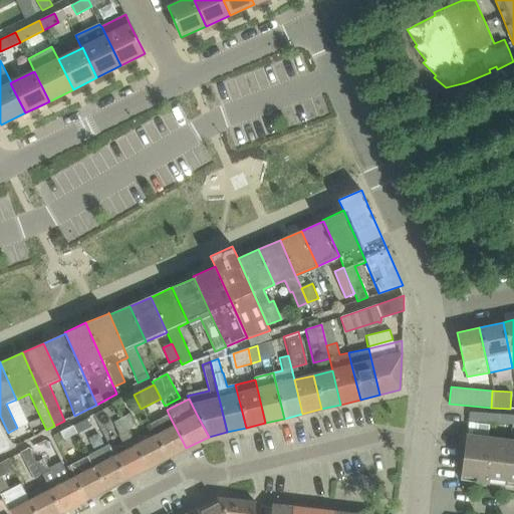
[(480,413),(469,412),(468,421),(479,422),(480,413)]
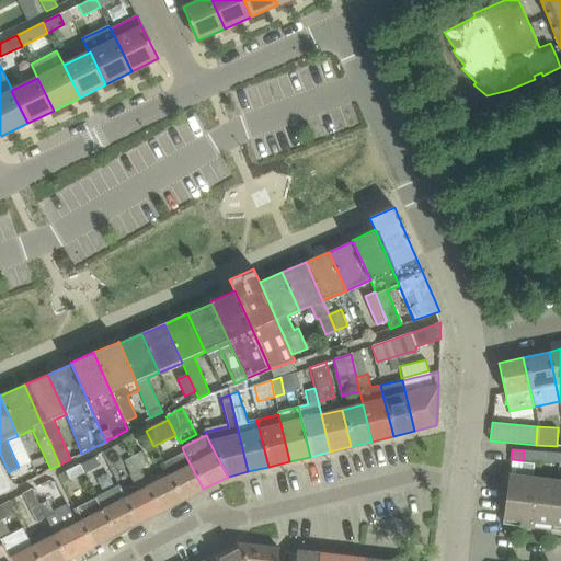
[(535,461),(536,451),(524,450),(523,460),(535,461)]
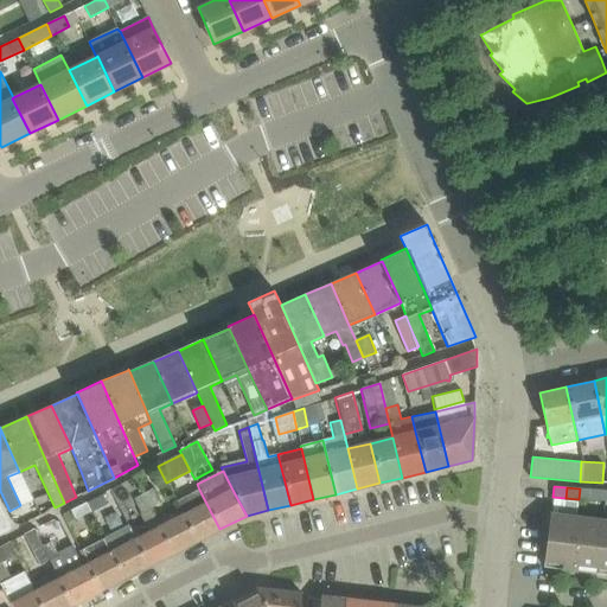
[(593,489),(580,489),(579,499),(592,499),(593,489)]
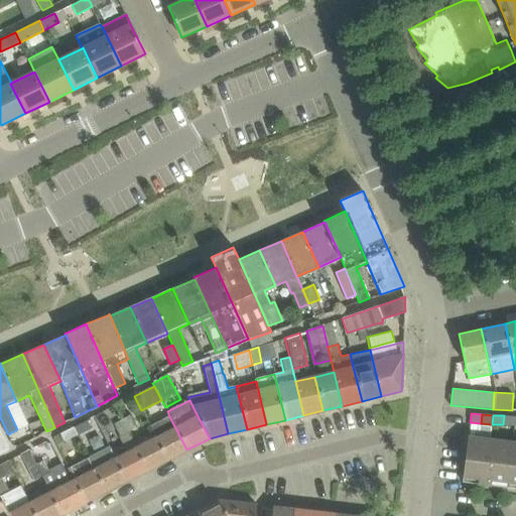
[(514,425),(515,416),(511,416),(504,415),(503,424),(514,425)]
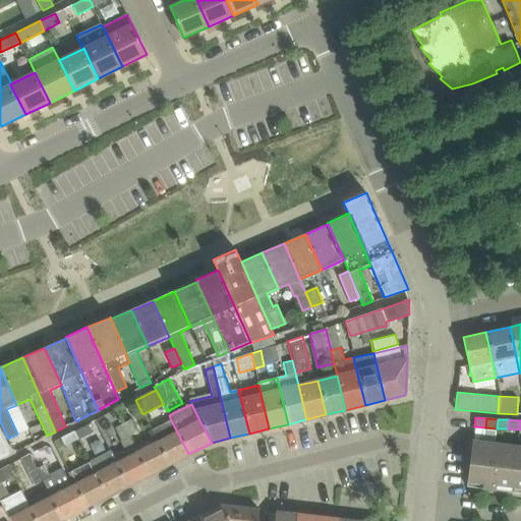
[(128,420),(121,424),(127,436),(134,431),(128,420)]
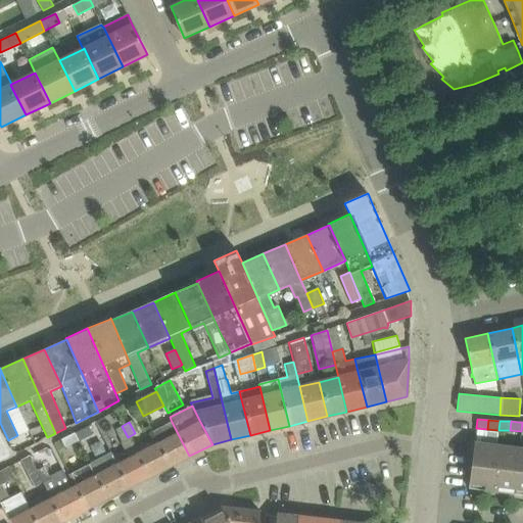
[(169,467),(189,456),(172,422),(151,432),(157,443),(169,467)]
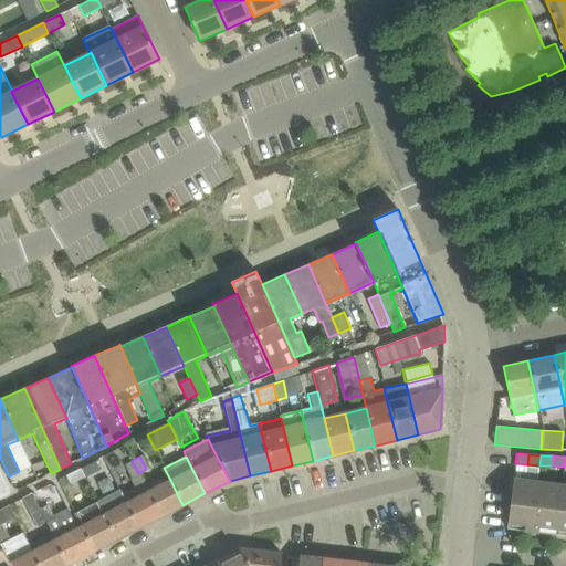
[(138,473),(132,461),(124,465),(130,477),(138,473)]
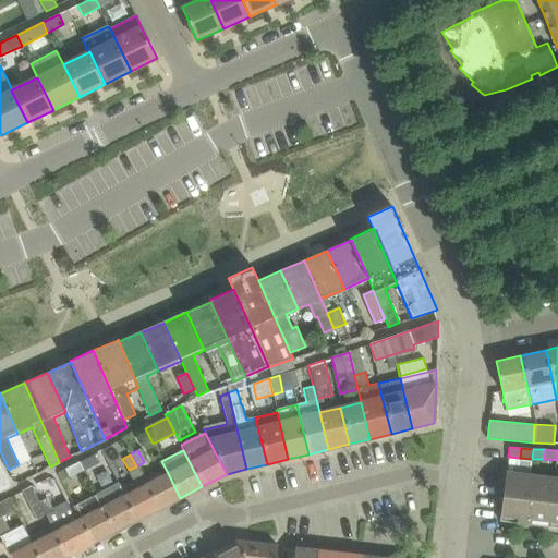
[(94,456),(80,462),(83,471),(98,463),(94,456)]
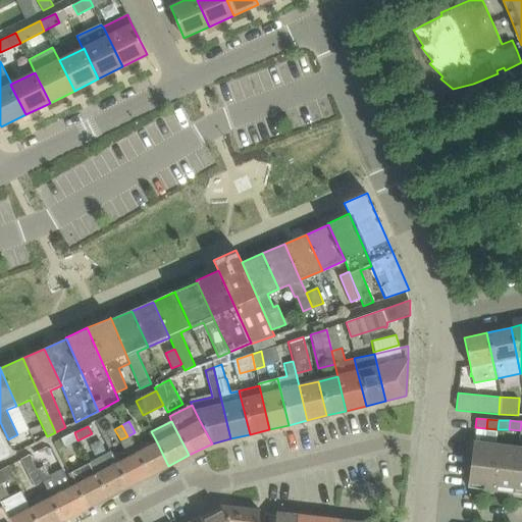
[(77,440),(74,434),(74,432),(61,439),(65,447),(77,440)]
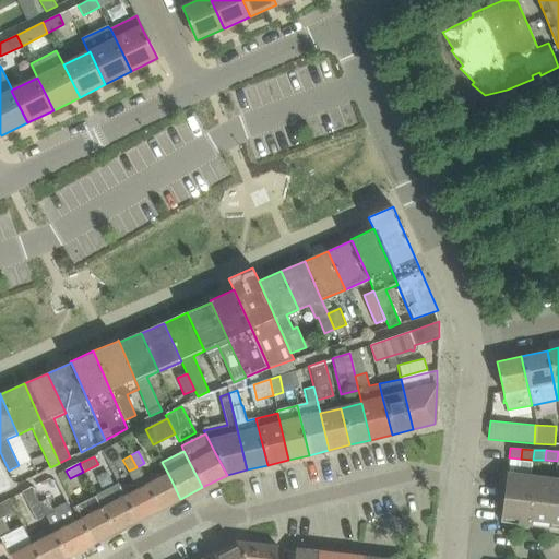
[(0,492),(8,489),(9,486),(0,466),(0,492)]
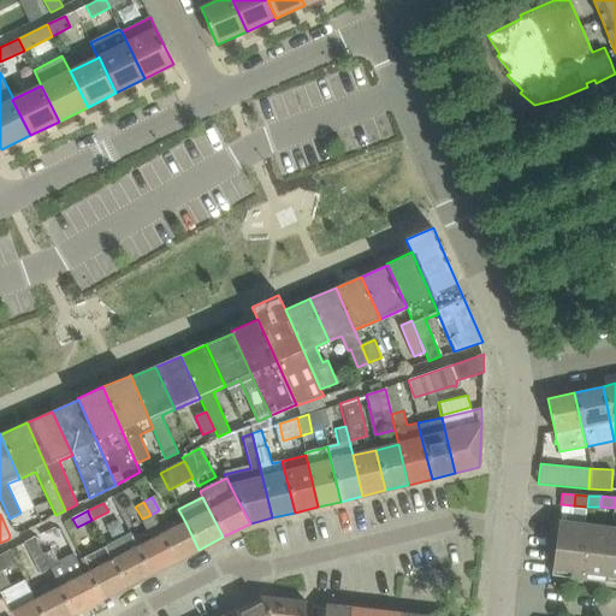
[(552,575),(578,579),(585,525),(558,521),(552,575)]
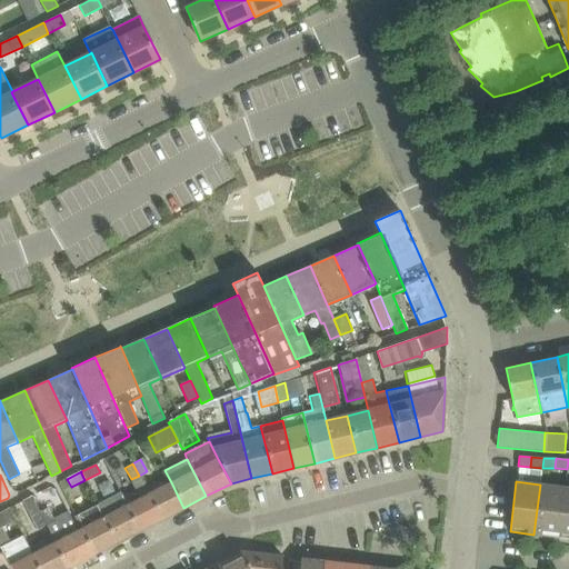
[(161,519),(183,508),(171,482),(161,488),(158,482),(146,489),(161,519)]
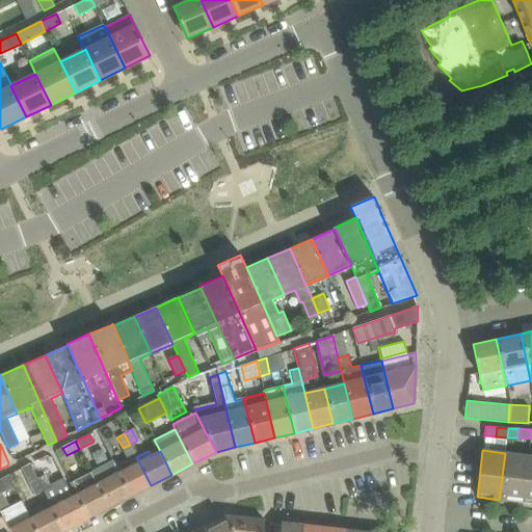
[(499,500),(522,502),(528,456),(505,453),(499,500)]
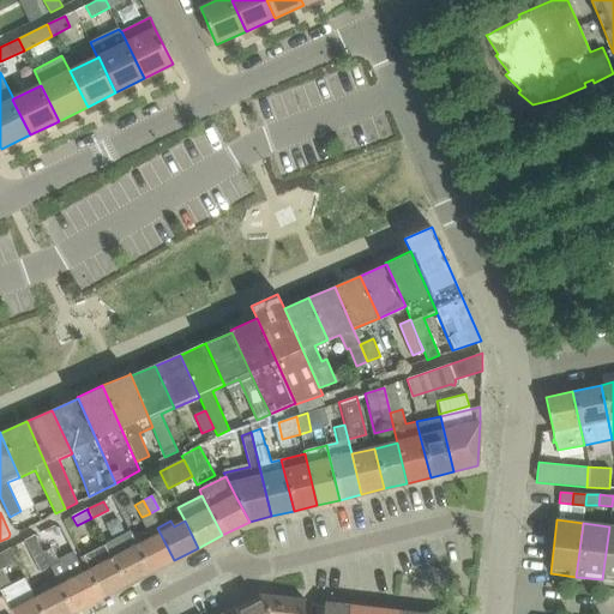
[(613,527),(609,527),(602,579),(613,581),(613,527)]
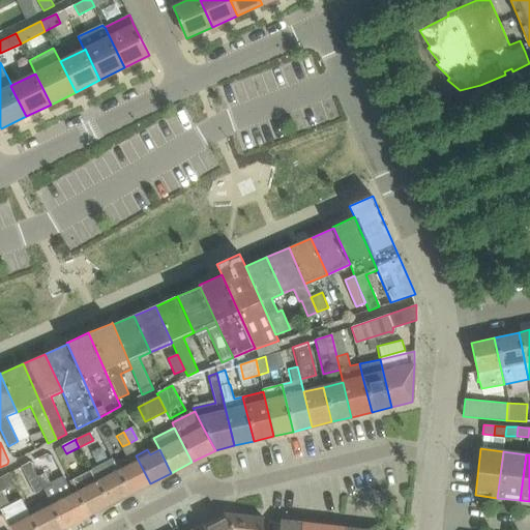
[(118,472),(129,494),(150,483),(136,455),(126,461),(129,466),(118,472)]
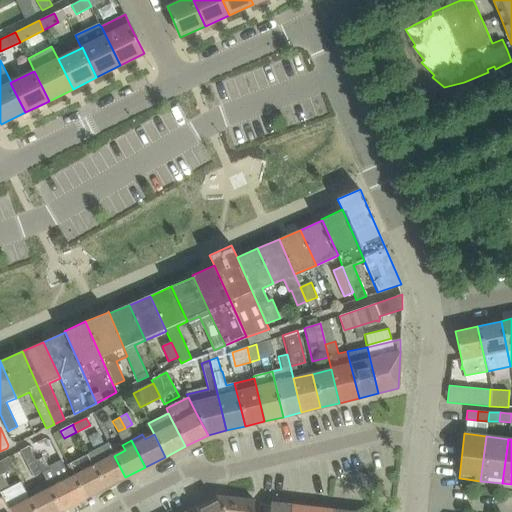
[(98,448),(88,454),(105,488),(125,477),(114,456),(108,444),(98,448)]
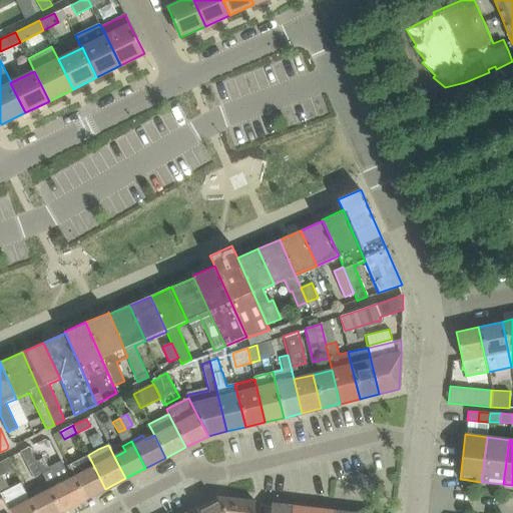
[(88,455),(68,465),(74,478),(85,499),(105,489),(88,455)]
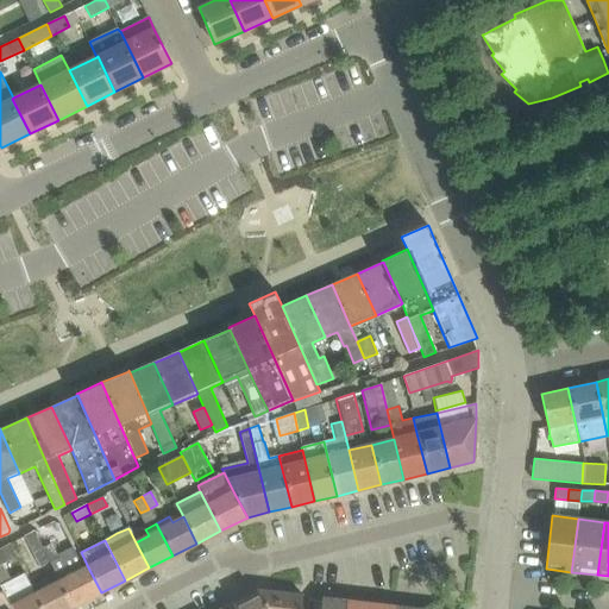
[(51,544),(42,548),(49,562),(58,557),(51,544)]
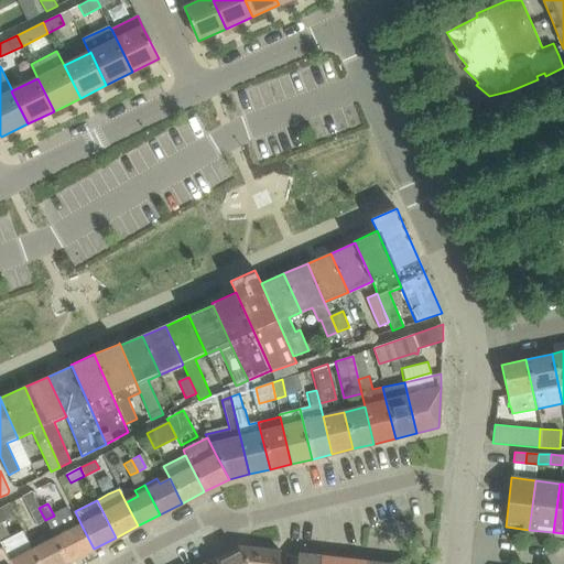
[(8,505),(0,508),(0,524),(14,517),(8,505)]
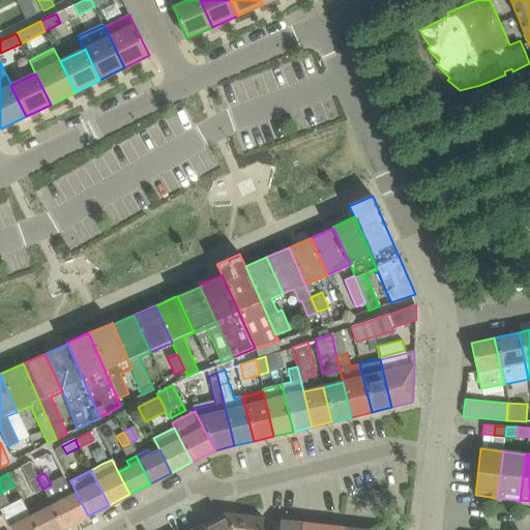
[(36,477),(29,481),(35,493),(42,489),(36,477)]
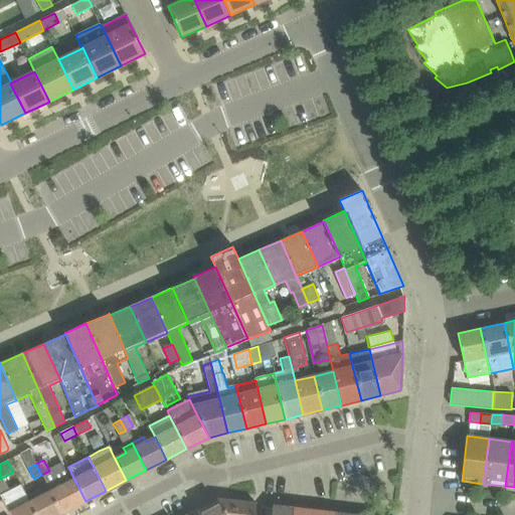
[(57,482),(46,488),(60,514),(86,501),(74,480),(71,481),(60,487),(57,482)]
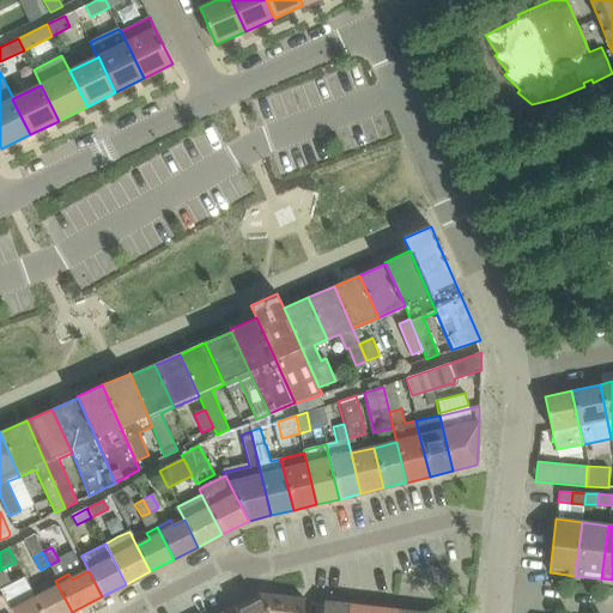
[(0,590),(11,612),(42,612),(31,593),(24,578),(0,590)]
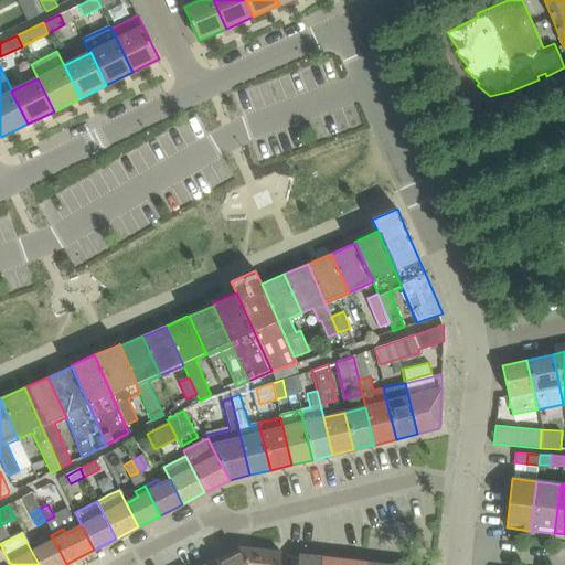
[(39,564),(63,564),(66,564),(51,535),(29,546),(39,564)]
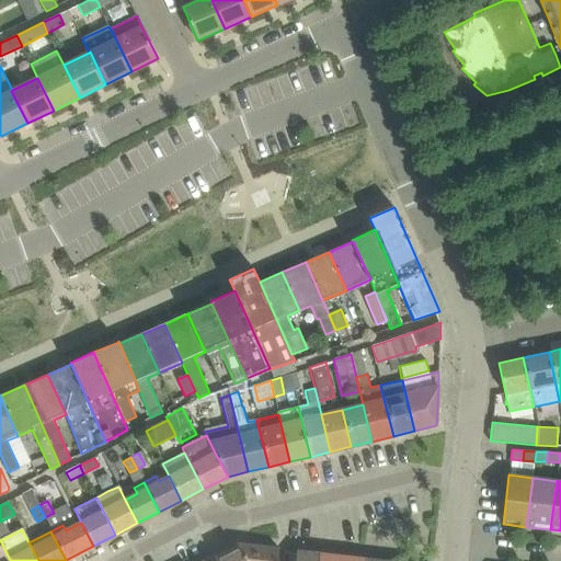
[(0,560),(10,560),(0,540),(0,560)]
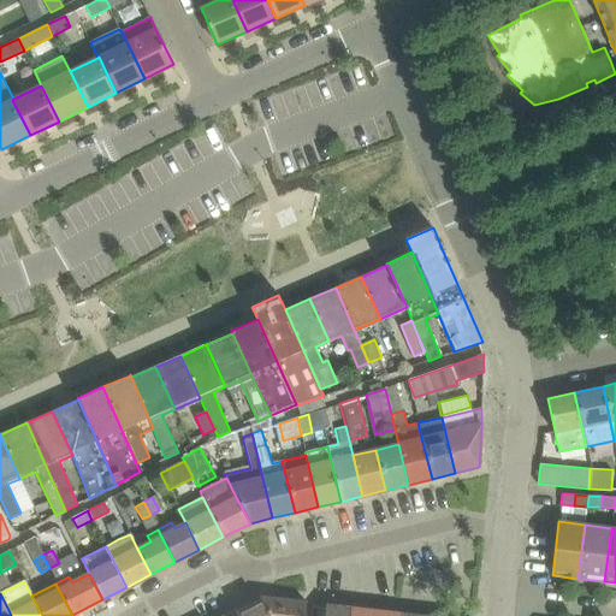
[(271,615),(304,615),(307,603),(262,597),(262,598),(271,615)]
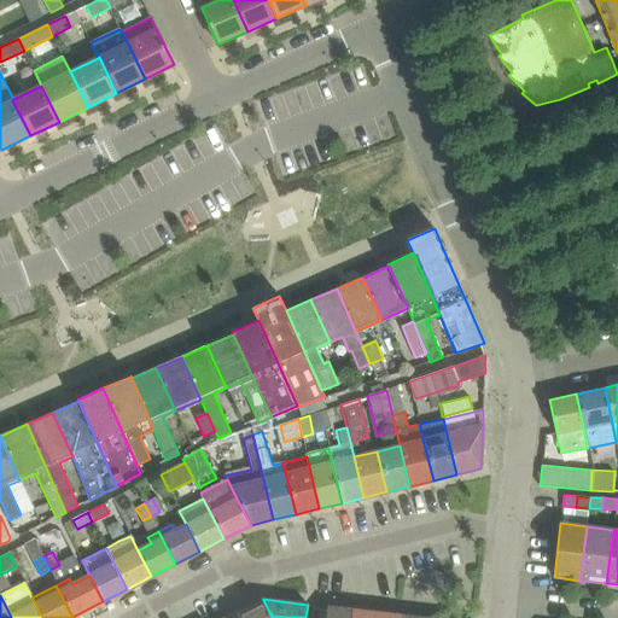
[(272,617),(263,600),(235,613),(238,617),(272,617)]
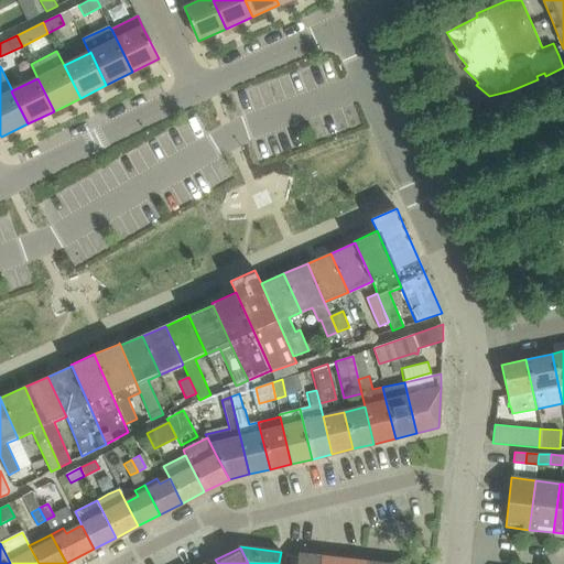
[(320,563),(322,556),(299,554),(299,556),(296,563),(320,563)]
